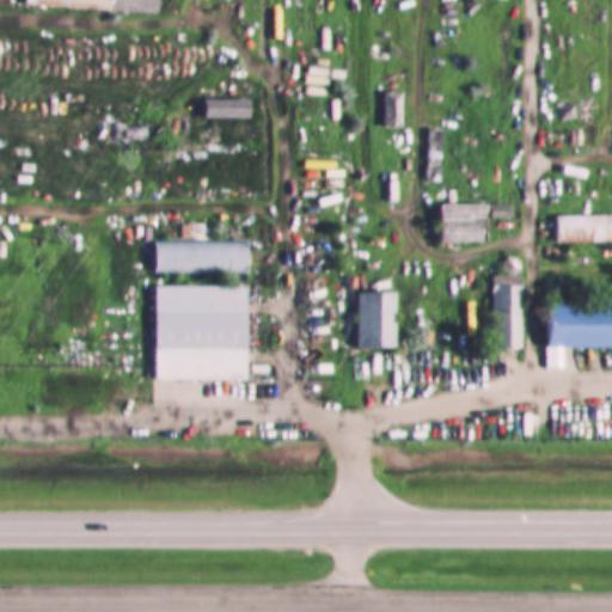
[(26,0),(26,7),(160,12),(160,0),(26,0)]
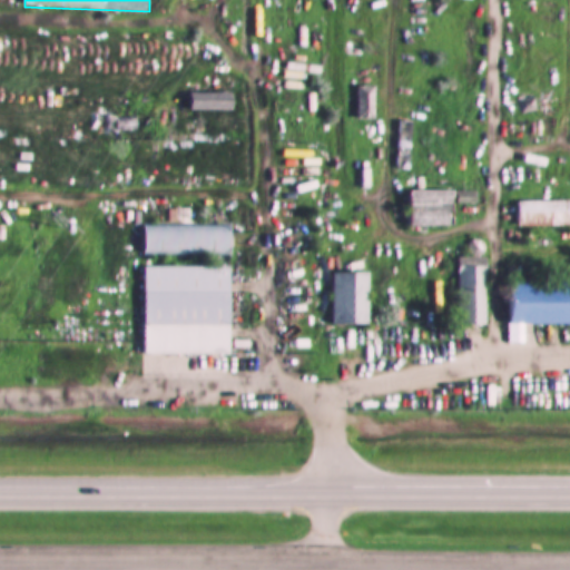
[(367,88),(350,88),(350,117),(367,117),(367,88)]
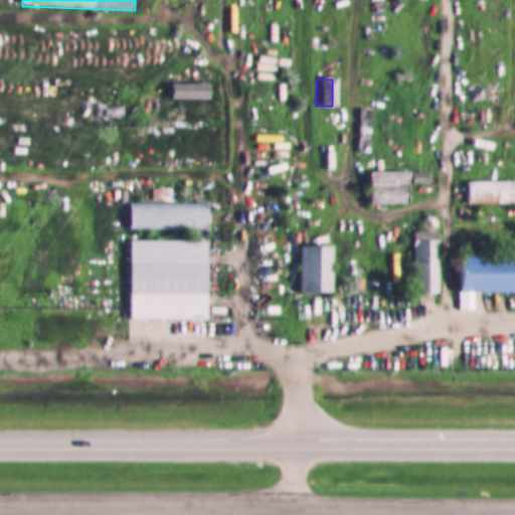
[(370,153),(370,121),(359,121),(359,153),(370,153)]
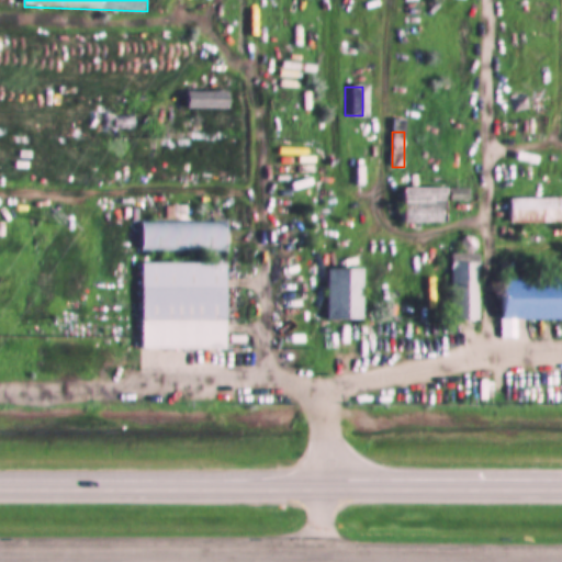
[(449,188),(405,188),(405,223),(449,223),(449,188)]
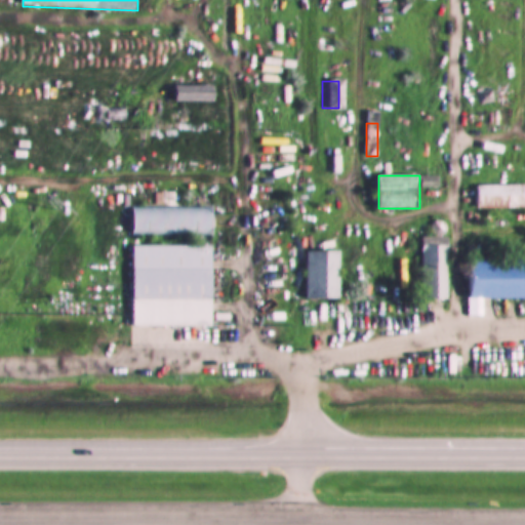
[(524,185),(477,185),(477,209),(524,209),(524,185)]
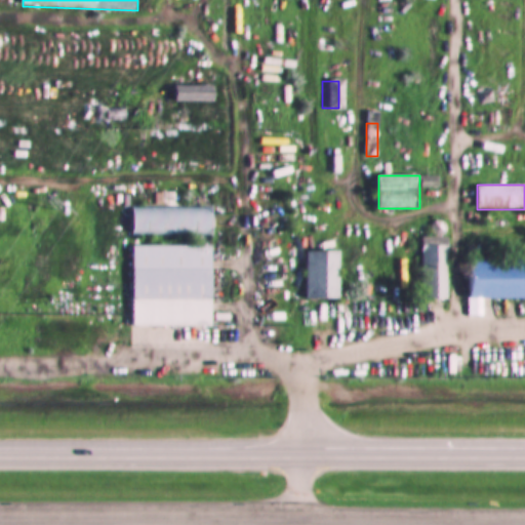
[(212,326),(213,245),(133,245),(133,326),(212,326)]
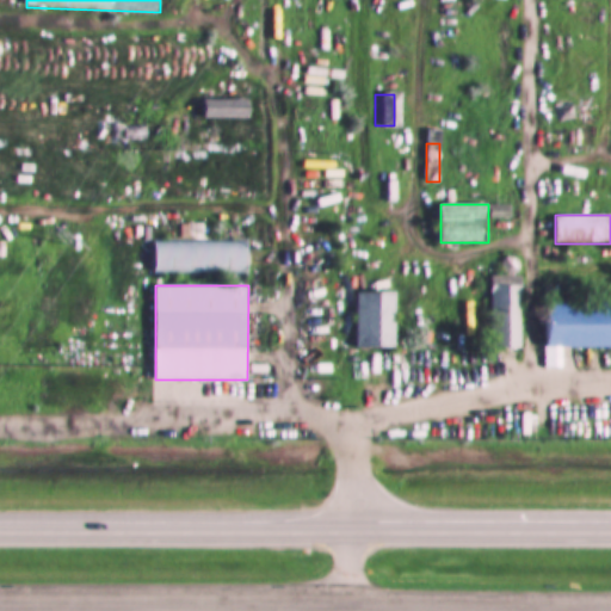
[(610,346),(610,302),(548,302),(548,366),(557,366),(557,347),(610,346)]
